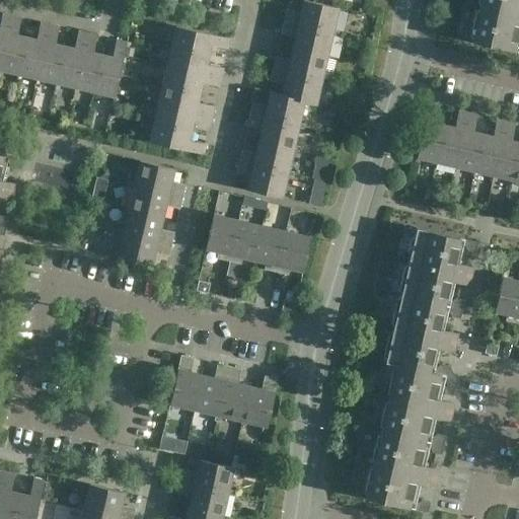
[(338,8),(303,0),(300,16),(294,15),(294,12),(286,10),(283,21),(339,34),(339,32),(332,30),(338,8)]
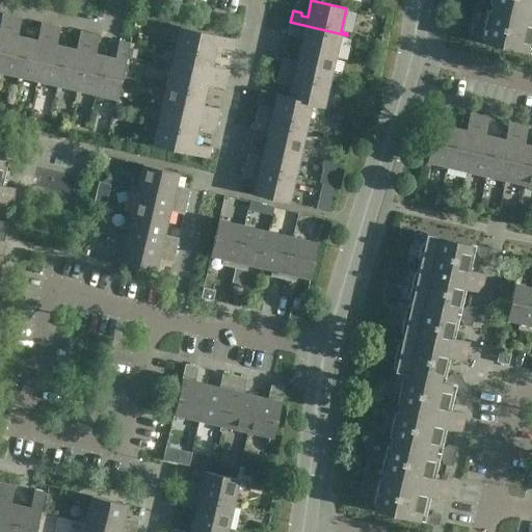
[(531,0),(493,0),(482,43),(531,54),(531,0)]
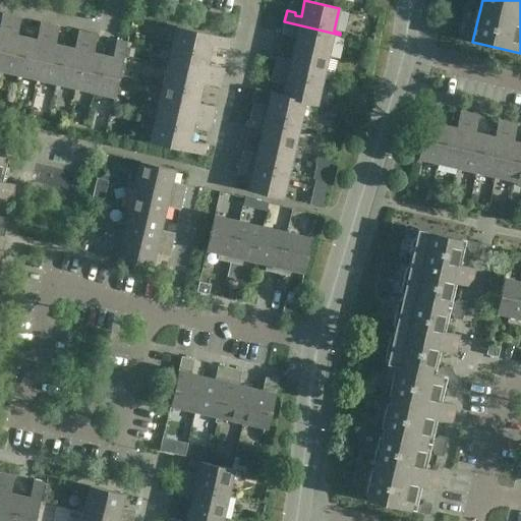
[(0,66),(11,16),(2,14),(0,22),(0,66)]
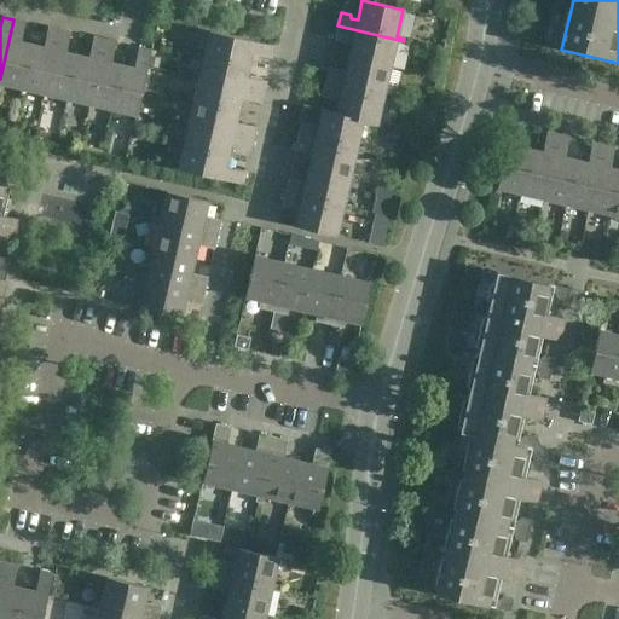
[(0,84),(22,90),(32,45),(21,42),(24,23),(13,19),(0,79),(0,84)]
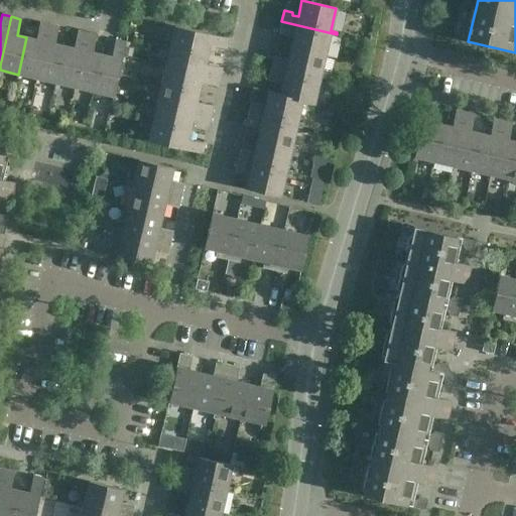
[(336,36),(337,34),(281,21),(278,33),(287,36),(288,33),(293,34),(290,48),(325,56),(330,35),(336,36)]
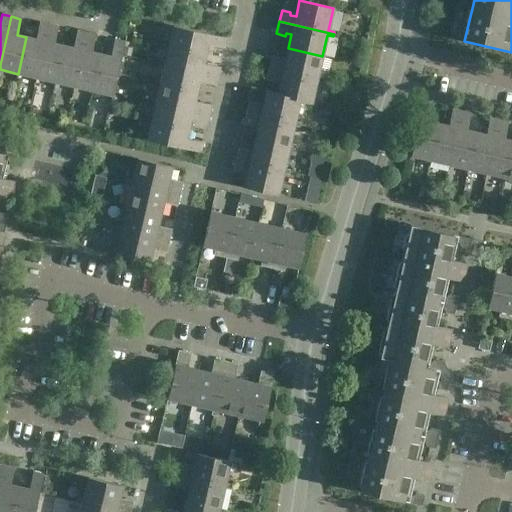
[(37,78),(49,25),(39,23),(36,39),(26,37),(18,74),(37,78)]
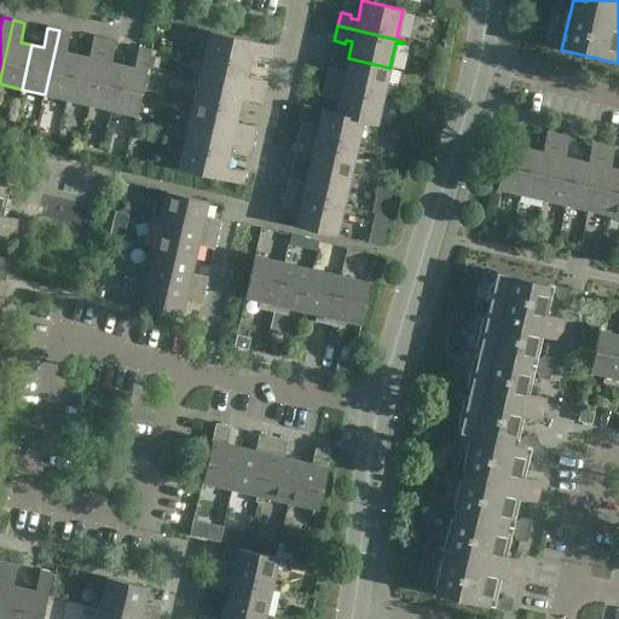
[(67,100),(77,56),(65,52),(70,33),(59,30),(45,94),(67,100)]
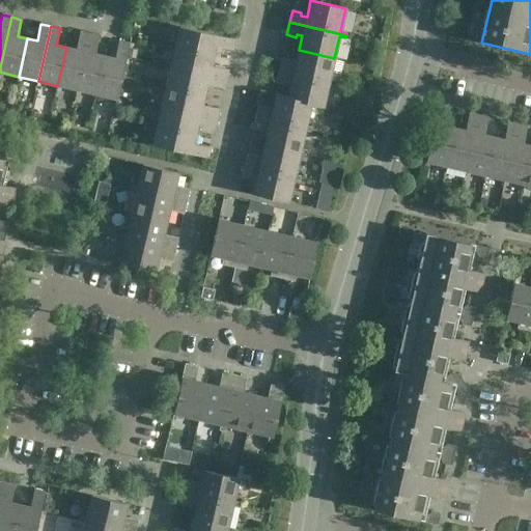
[(232,50),(235,39),(180,27),(175,48),(213,56),(215,46),(232,50)]
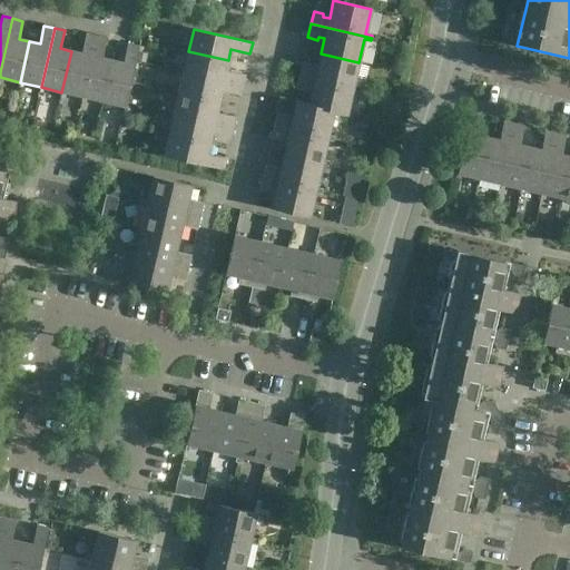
[(82,97),(96,37),(86,35),(81,53),(71,51),(61,92),(82,97)]
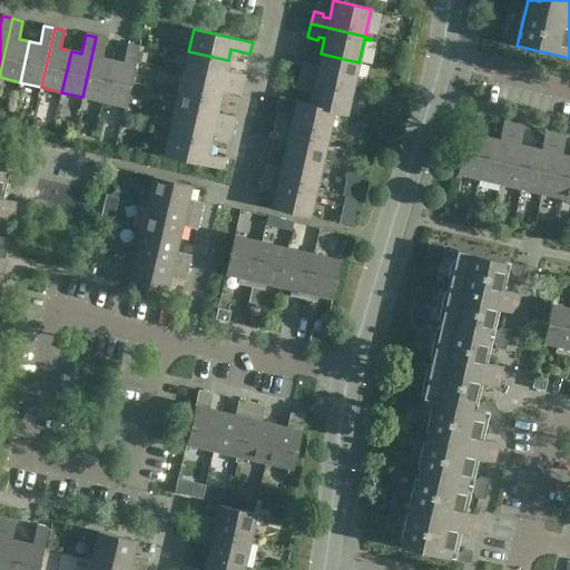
[(104,101),(112,60),(101,58),(106,39),(96,37),(82,97),(104,101)]
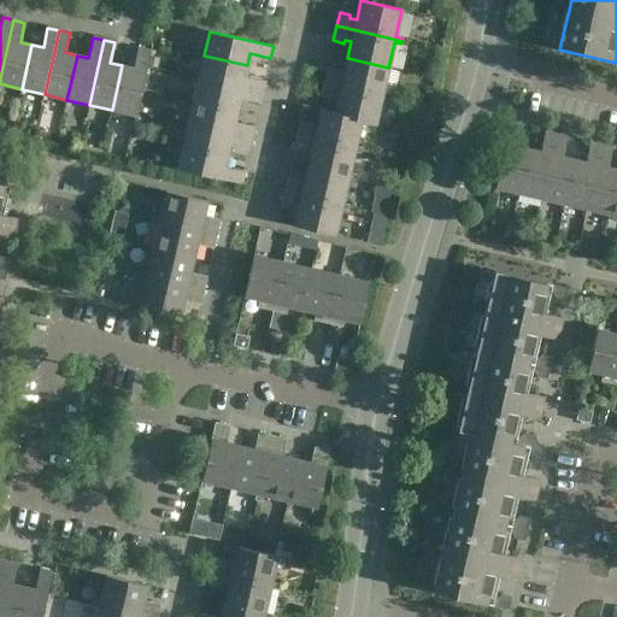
[(133,68),(122,65),(112,110),(135,116),(146,66),(150,51),(137,48),(133,68)]
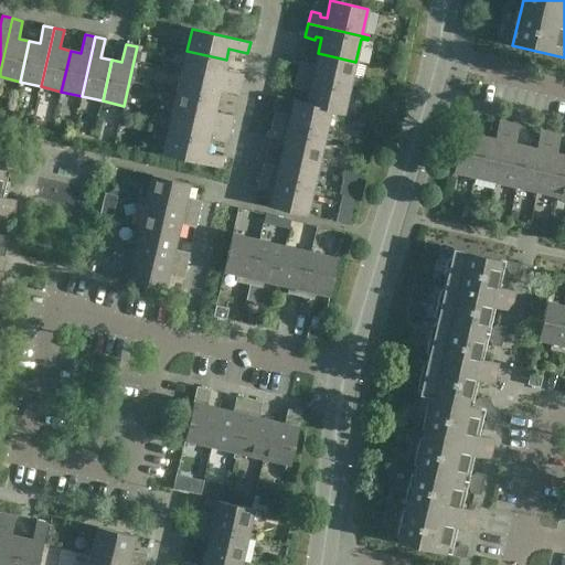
[(224,71),(226,60),(187,51),(182,71),(241,85),(243,74),(224,71)]
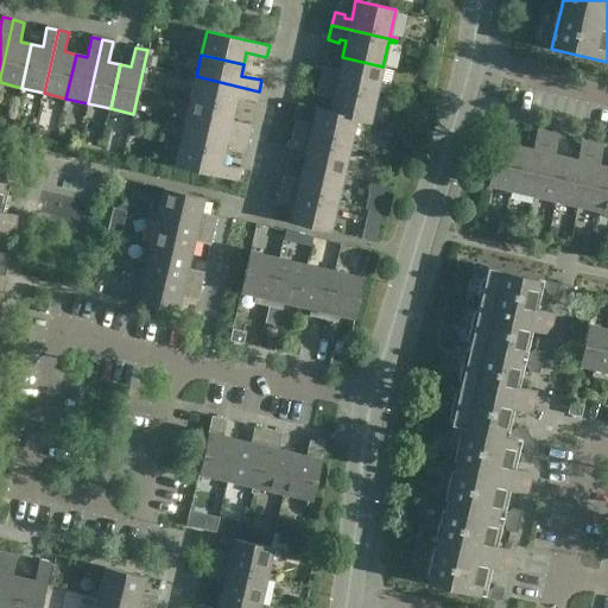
[(377,92),(382,67),(342,57),(337,75),(331,73),(333,70),(322,68),(318,81),(382,95),(384,94),(377,92)]
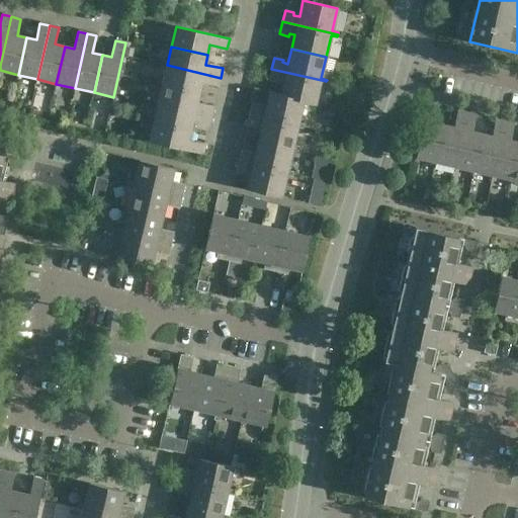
[(219,87),(221,78),(167,65),(162,84),(199,92),(201,83),(219,87)]
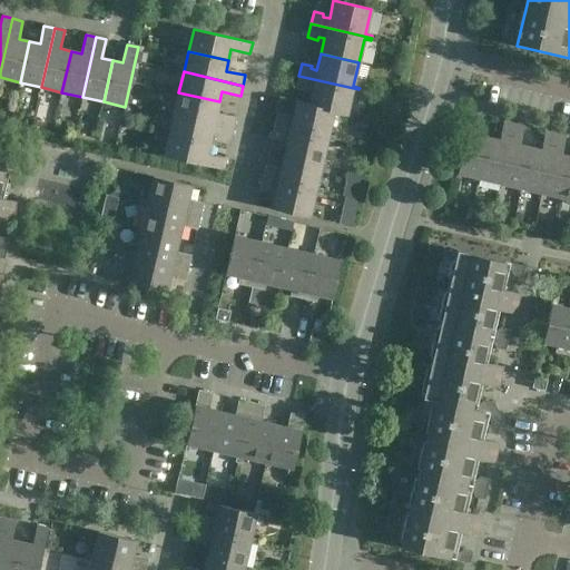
[(359,92),(359,89),(298,76),(296,89),(305,91),(306,89),(312,90),(308,105),(346,114),(352,91),(359,92)]
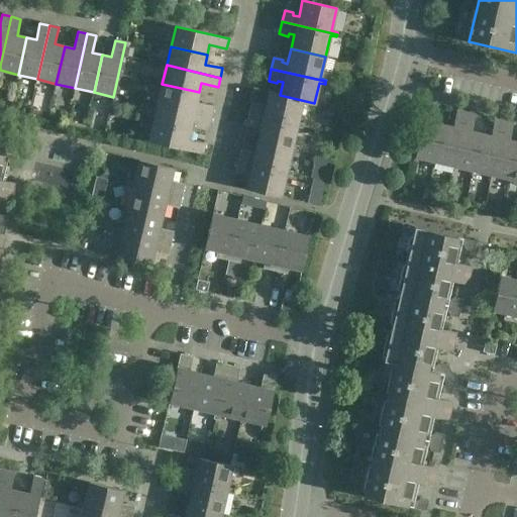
[(196,102),(199,92),(162,84),(158,103),(211,115),(213,106),(196,102)]
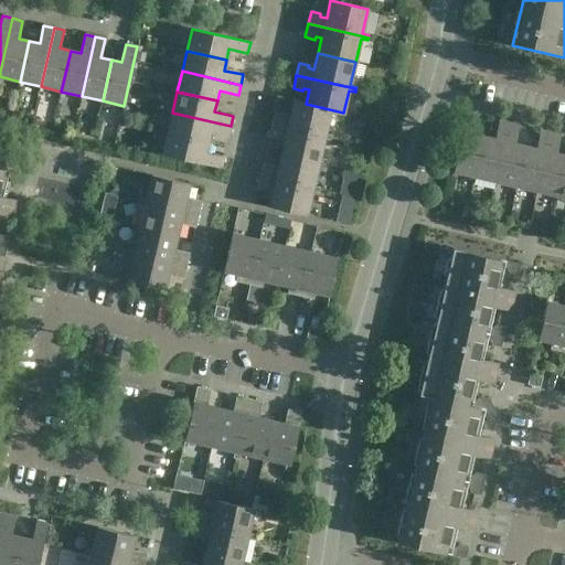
[(343,115),(343,113),(306,104),(294,102),(289,117),(284,116),(284,114),(274,112),(272,125),(331,139),(331,136),(324,134),(330,112),(343,115)]
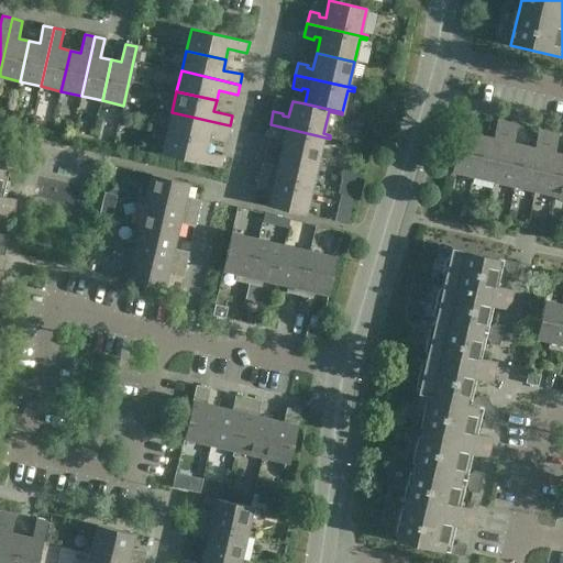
[(228,136),(230,125),(172,112),(167,132),(207,142),(209,132),(228,136)]
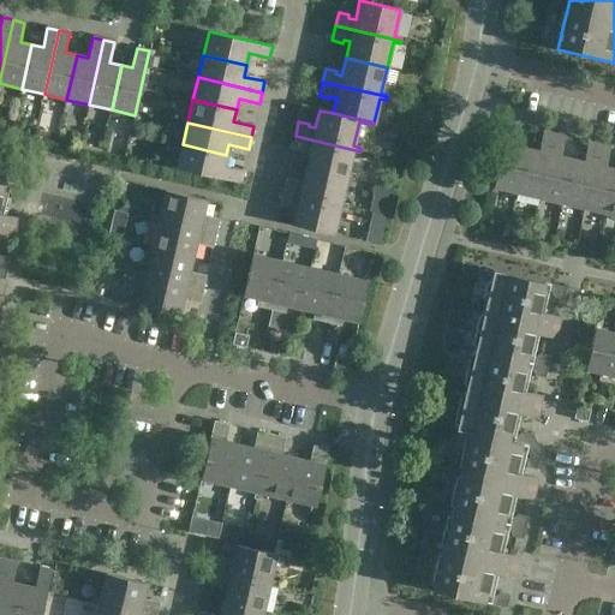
[(514,192),(525,148),(515,145),(520,126),(508,123),(493,187),(514,192)]
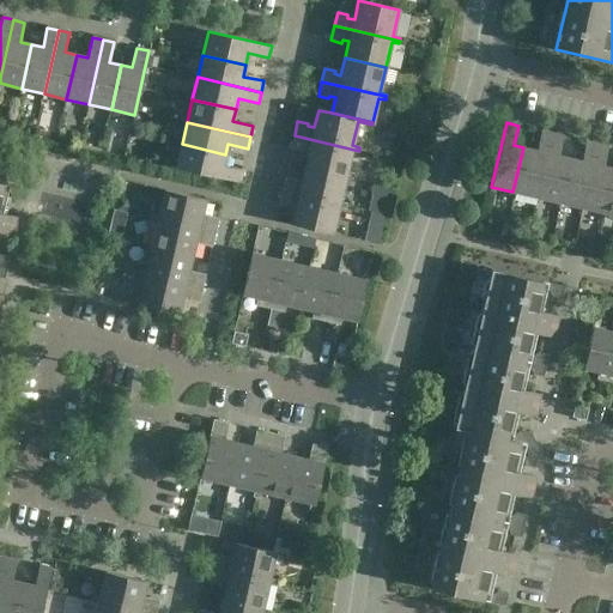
[(536,196),(552,133),(541,131),(536,151),(523,147),(513,192),(536,196)]
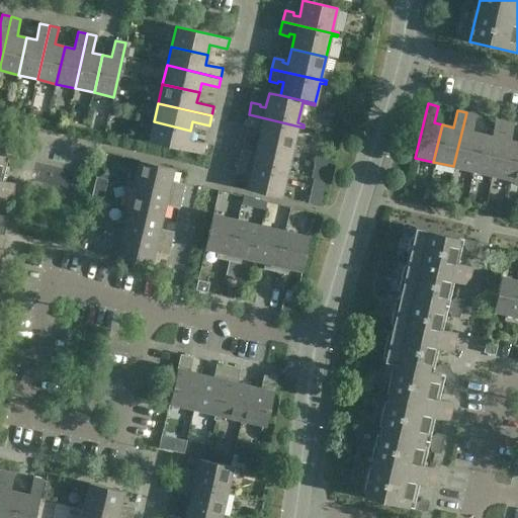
[(472,171),(482,134),(472,132),(477,114),(466,112),(453,166),(472,171)]
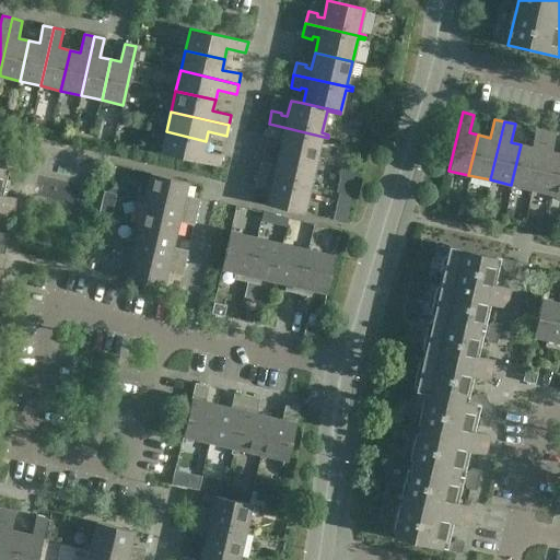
[(328,140),(328,138),(269,124),(266,137),(276,139),(276,136),(282,137),(279,153),(315,162),(321,138),(328,140)]
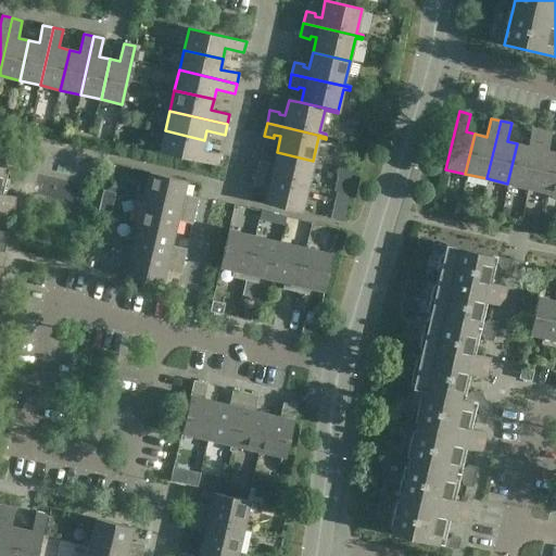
[(528,188),(541,130),(531,128),(527,146),(517,143),(507,184),(528,188)]
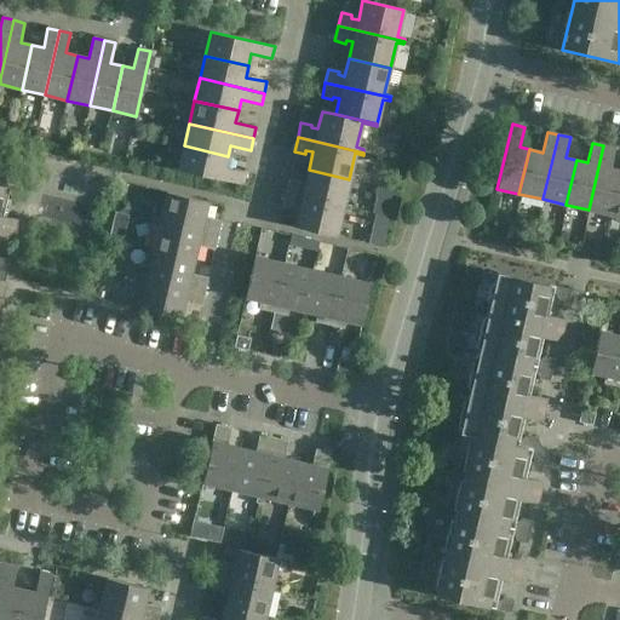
[(225,167),(228,156),(184,145),(178,170),(242,184),(245,172),(225,167)]
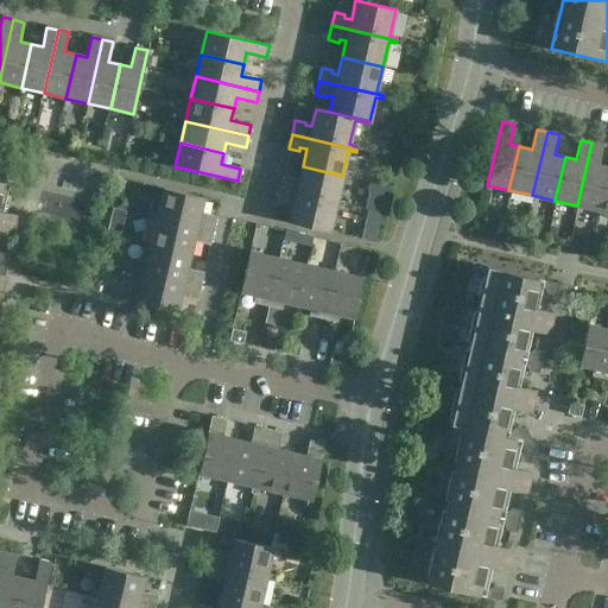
[(600,211),(607,172),(607,166),(599,164),(603,145),(591,143),(577,206),(600,211)]
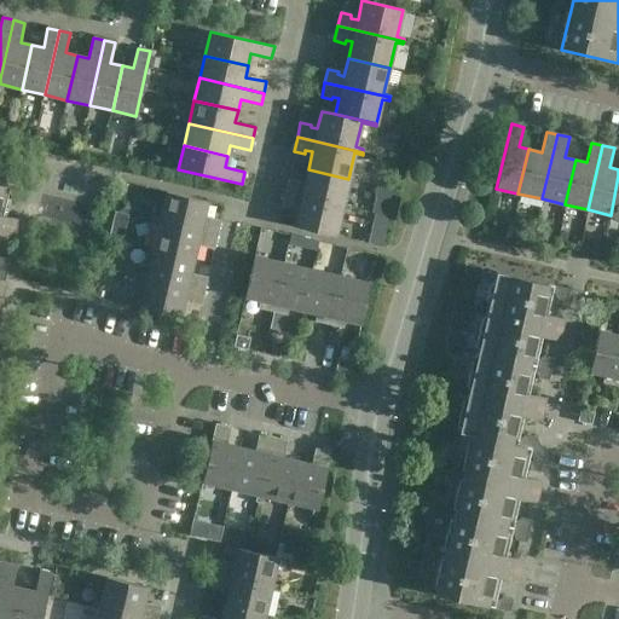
[(343,204),(348,179),(308,169),(304,186),(298,185),(298,181),(287,179),(284,194),(350,209),(350,206),(343,204)]
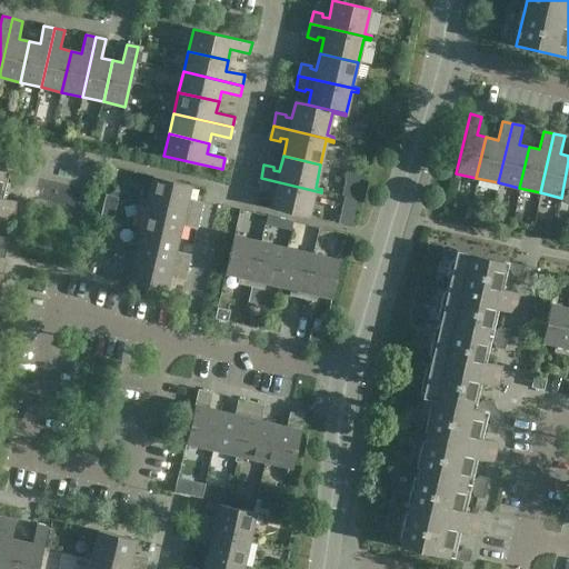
[(0,168),(0,247),(7,248),(9,238),(0,236),(0,219),(13,222),(19,202),(3,199),(8,177),(11,183),(21,186),(23,175),(0,168)]
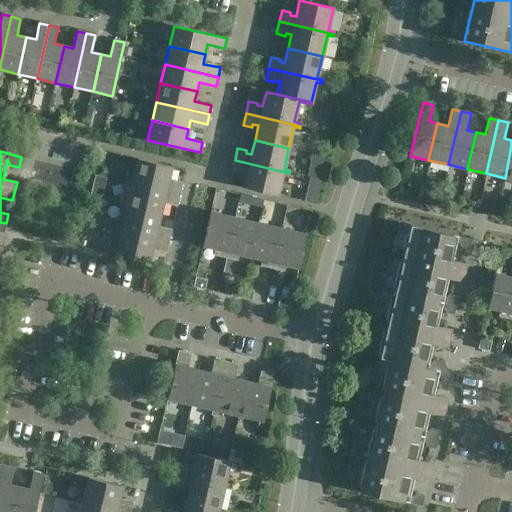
[(313,153),(311,162),(322,165),(324,156),(313,153)]
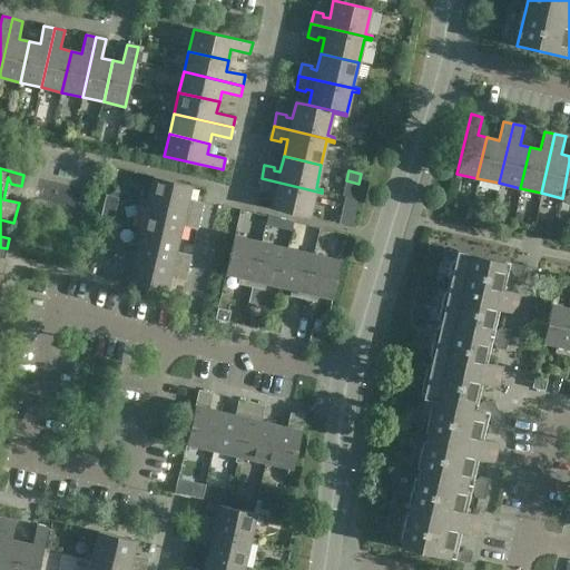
[(187,203),(190,185),(153,176),(147,200),(141,199),(140,203),(199,216),(203,203),(193,200),(193,204),(187,203)]
